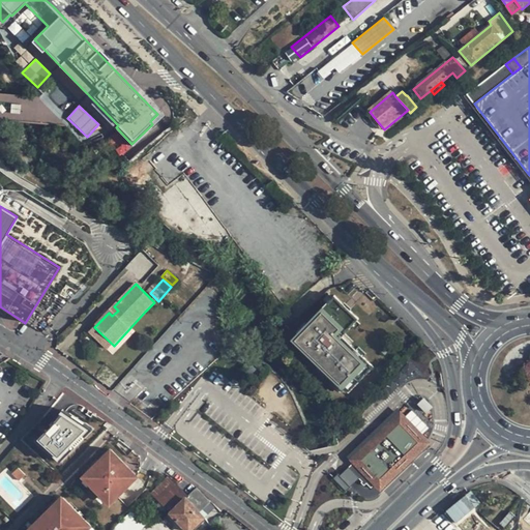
[(358,319),(333,295),(293,337),(349,393),(374,366),(342,335),(358,319)]
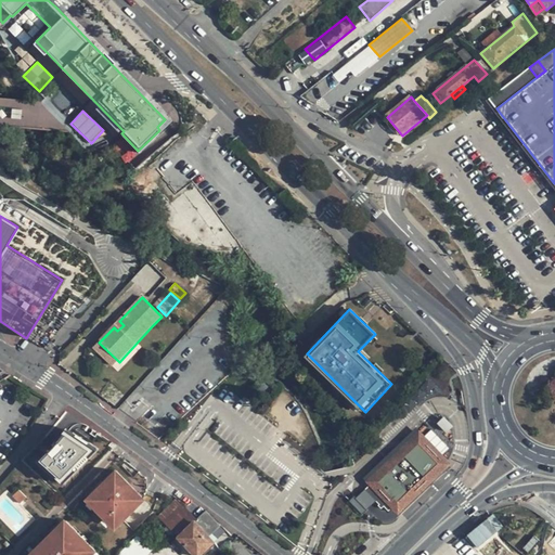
[(119,321),(114,327),(117,331),(124,325),(119,321)]
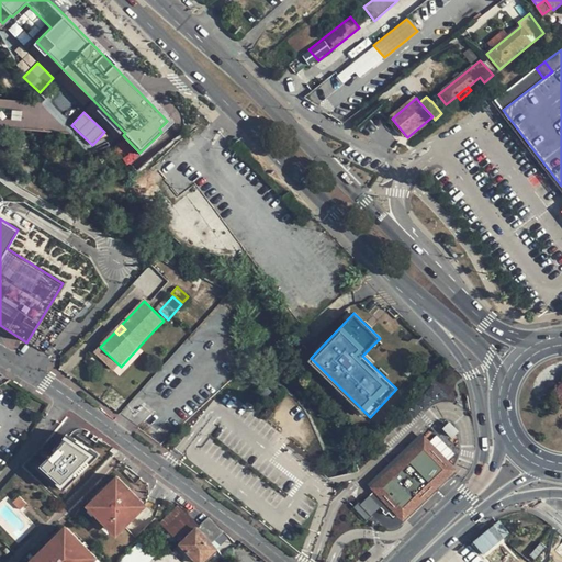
[(115,372),(121,367),(100,347),(96,352),(115,372)]
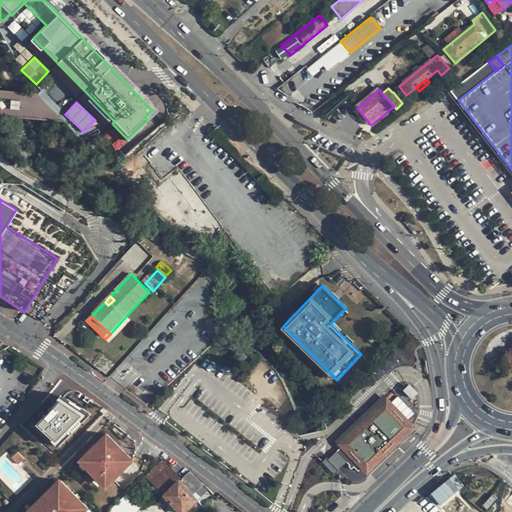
[(90,342),(91,343),(99,350),(100,351),(105,345),(95,337),(90,342)]
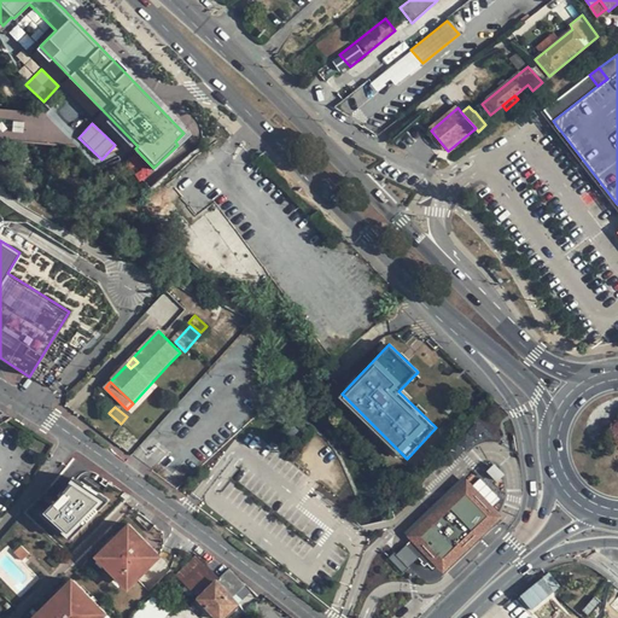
[(114,429),(120,423),(110,414),(104,420),(114,429)]
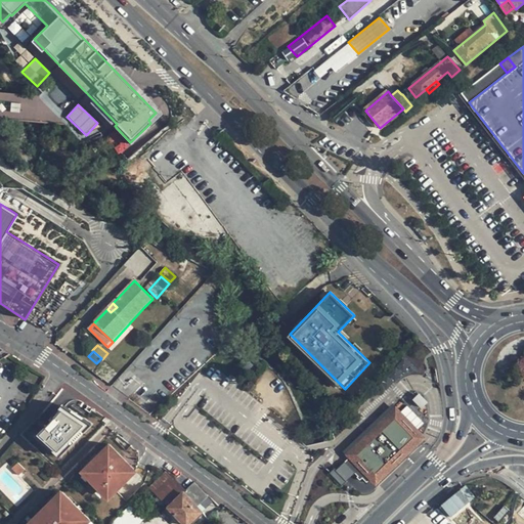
[(42,436),(60,451),(85,425),(62,409),(42,436)]
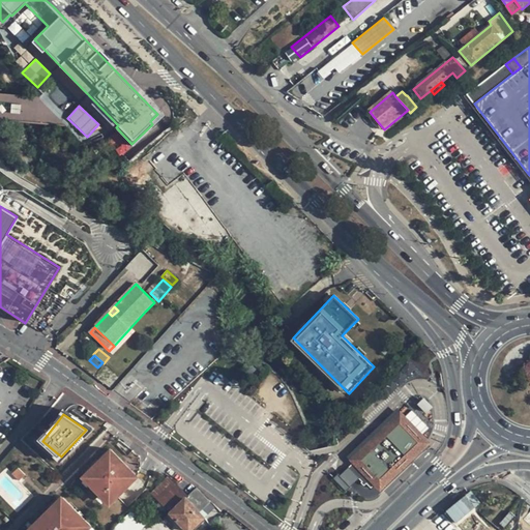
[(424,440),(400,414),(351,463),(352,465),(349,469),(361,482),(360,483),(363,488),(366,484),(372,490),(374,487),(375,489),(424,440)]
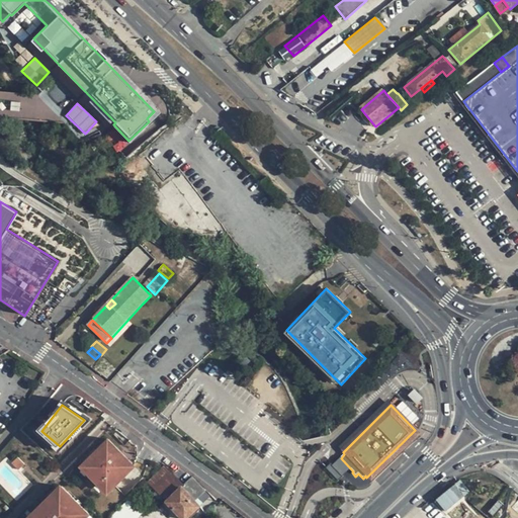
[(124,455),(125,453),(109,437),(101,444),(103,446),(99,451),(96,449),(82,463),(89,469),(88,470),(98,481),(100,479),(110,488),(134,464),(124,455)]
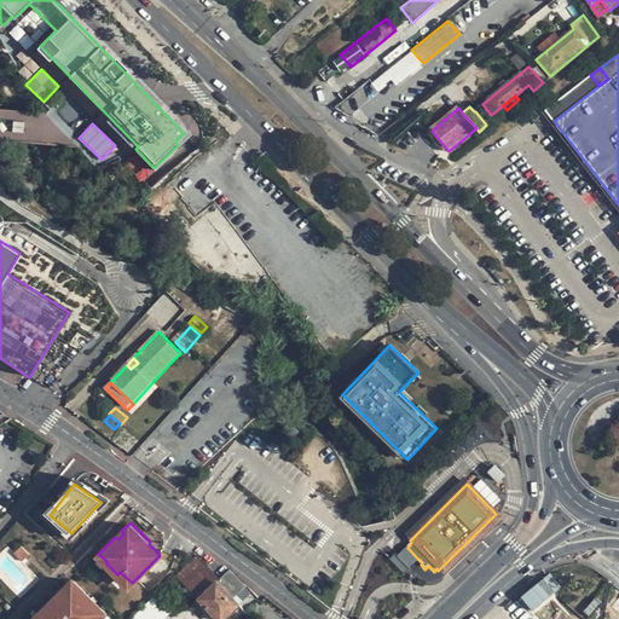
[(30,554),(22,545),(17,550),(24,559),(30,554)]
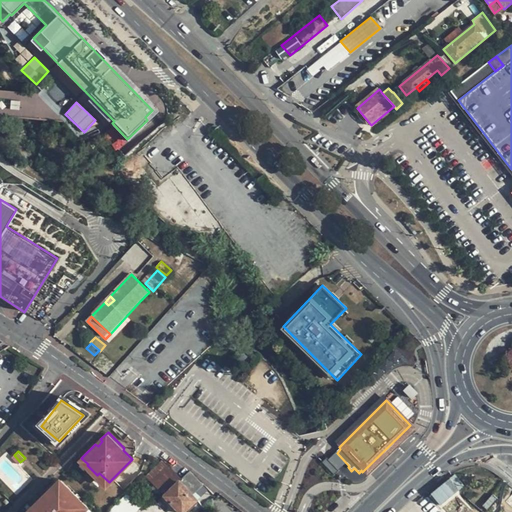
[(159,490),(162,494),(179,476),(163,460),(145,476),(154,485),(159,490)]
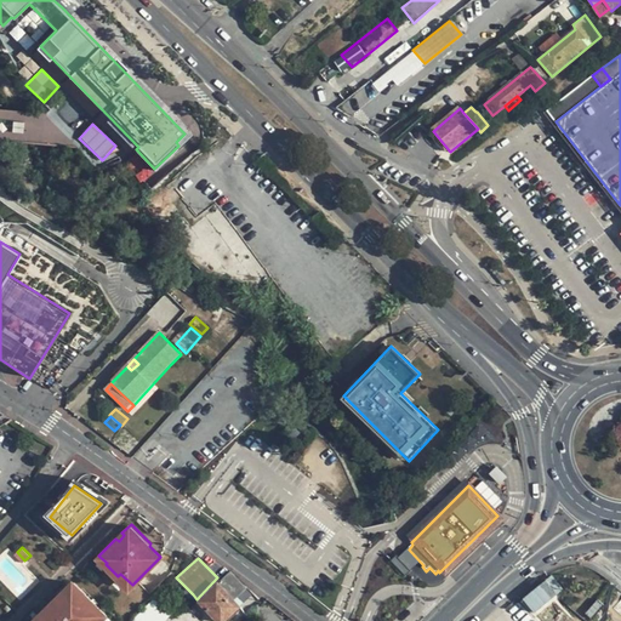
[(220,581),(218,582),(235,599),(246,587),(229,571),(220,581)]
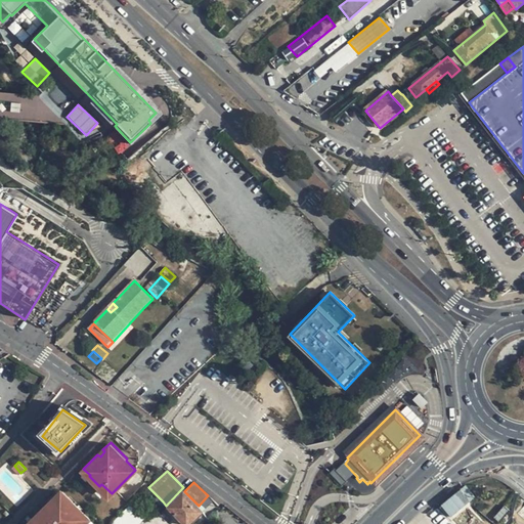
[(466,485),(440,506),(450,518),(475,497),(466,485)]
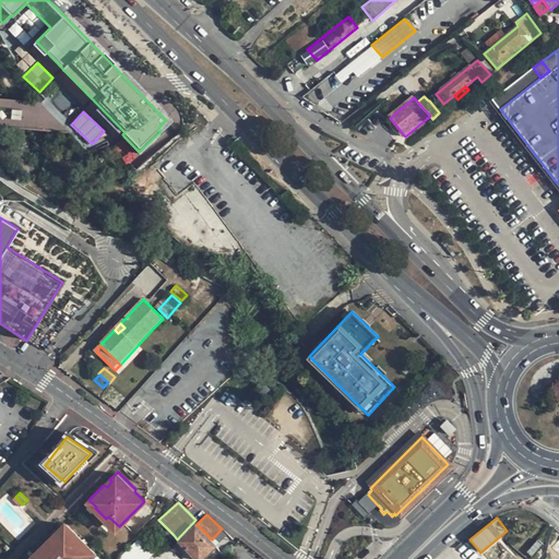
[(198,523),(195,520),(177,539),(179,540),(197,524),(198,523)]
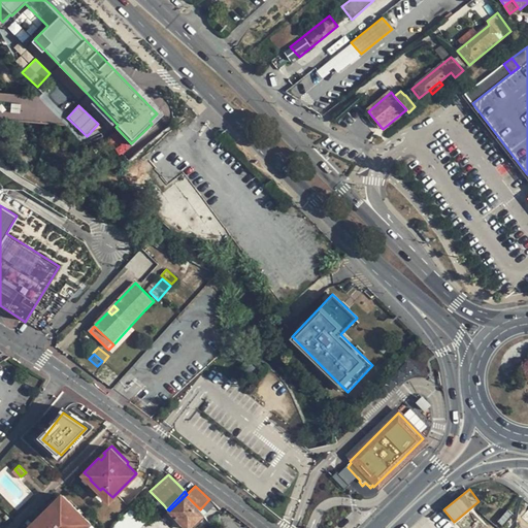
[(57,500),(62,495),(59,492),(48,502),(51,505),(56,500),(57,500)]
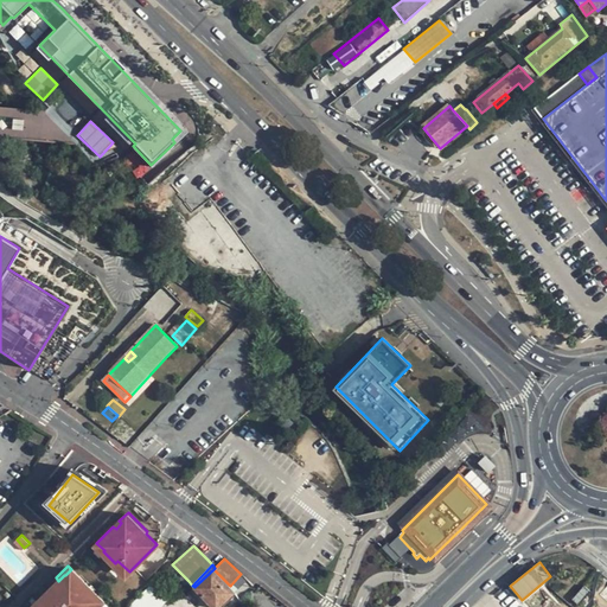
[(97,606),(101,604),(97,600),(102,595),(74,567),(71,569),(65,575),(64,575),(40,599),(32,606),(97,606)]
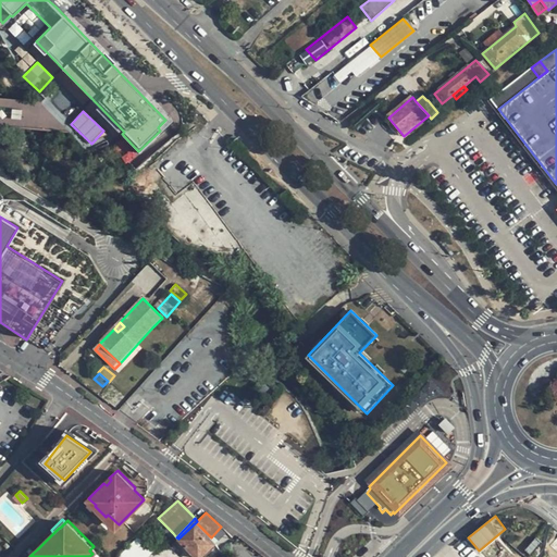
[(196,556),(200,556),(215,543),(211,537),(196,522),(178,539),(196,556)]
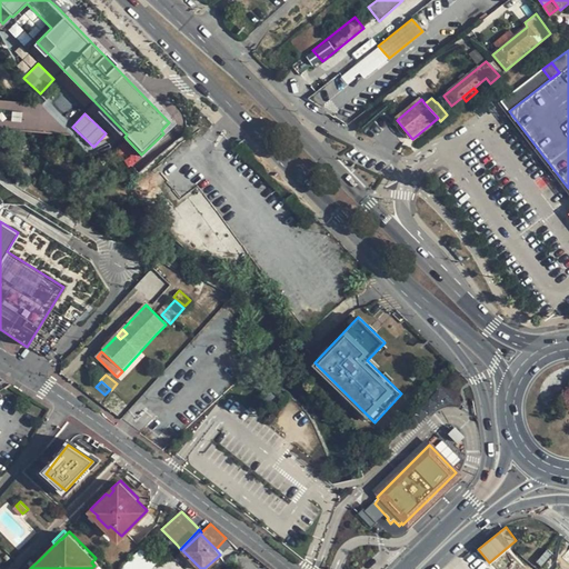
[(173,548),(177,545),(171,539),(168,542),(173,548)]
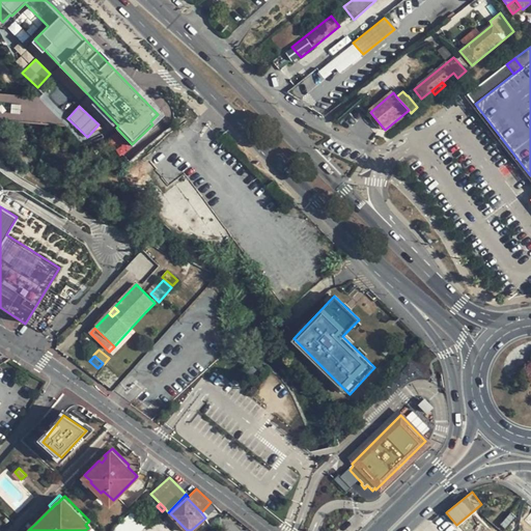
[(136,530),(145,522),(134,510),(115,529),(116,530),(115,530),(136,530)]
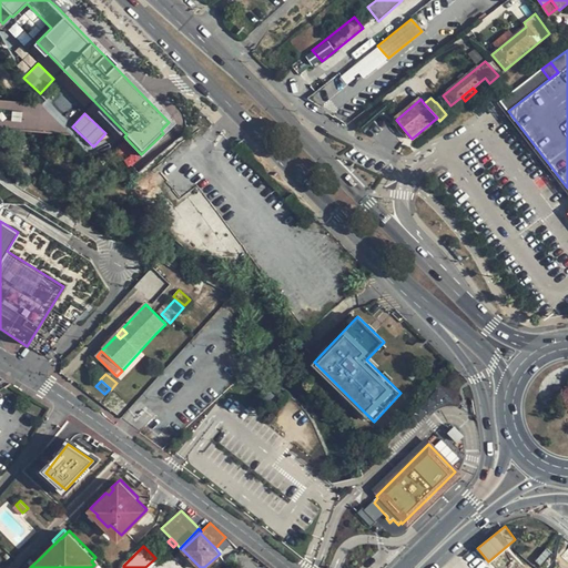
[(219,567),(226,560),(220,554),(204,567),(219,567)]
